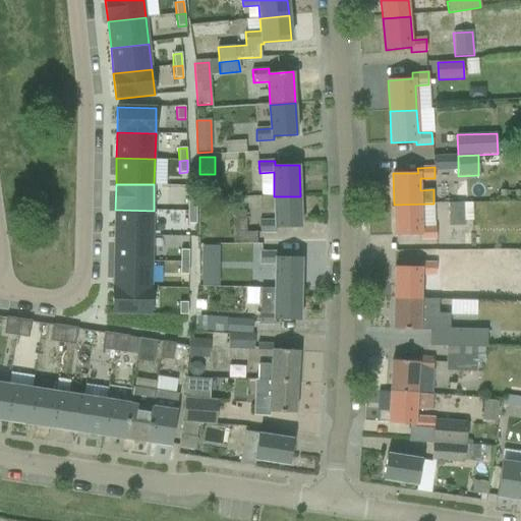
[(261,221),(261,233),(276,232),(276,228),(301,227),(300,196),(274,196),(261,196),(261,211),(275,210),(275,220),(261,221)]
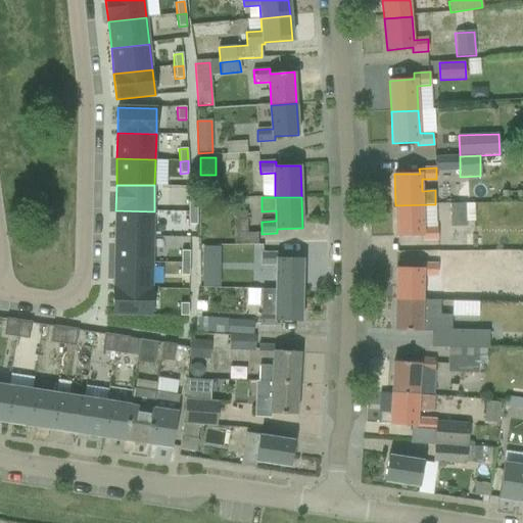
[(196,200),(188,200),(188,212),(197,212),(196,200)]
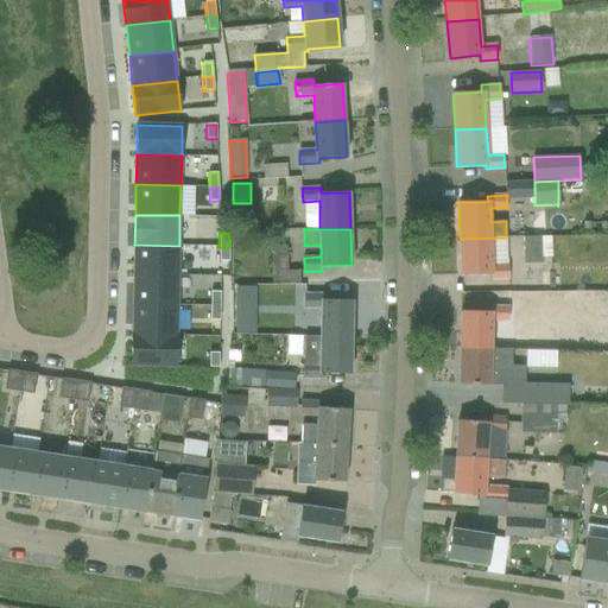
[(523,238),(524,264),(542,264),(542,252),(542,236),(523,238)]
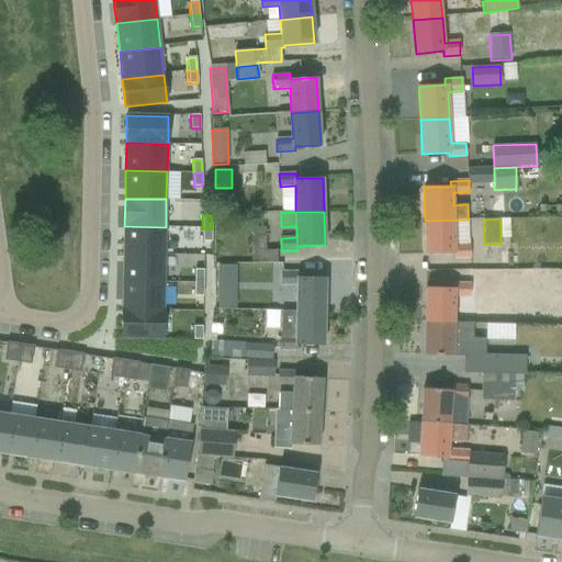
[(468,220),(425,221),(426,255),(448,254),(453,254),(453,257),(470,257),(470,245),(469,245),(468,220)]
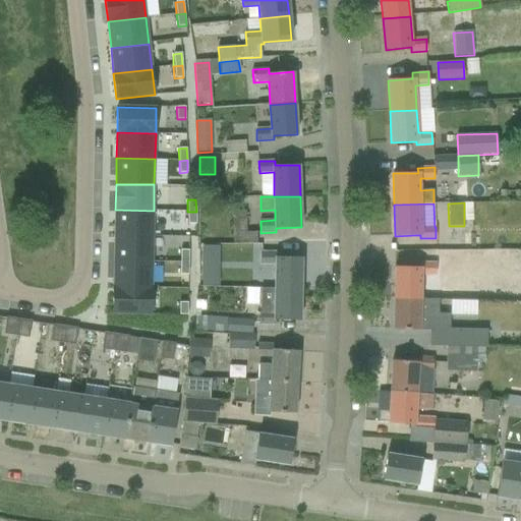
[(115,210),(115,235),(153,236),(154,211),(115,210)]
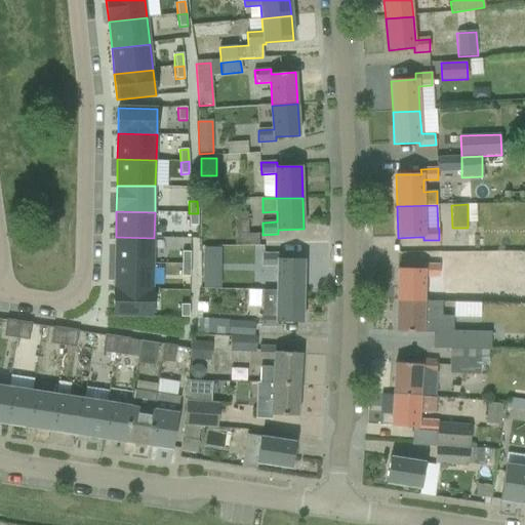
[(198,213),(189,213),(190,226),(198,226),(198,213)]
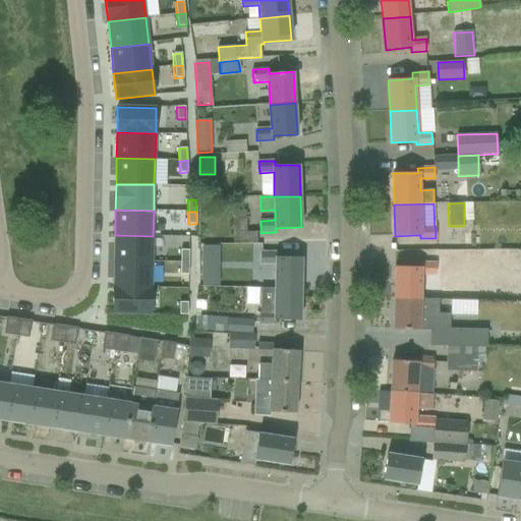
[(115,235),(114,261),(153,262),(153,236),(115,235)]
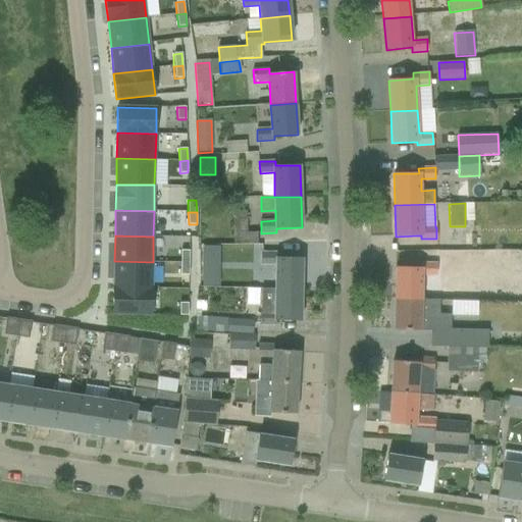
[(218,247),(201,247),(201,260),(217,260),(218,247)]
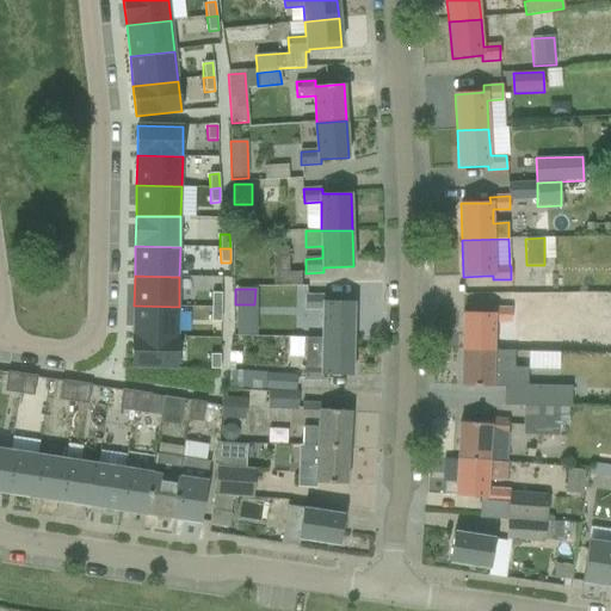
[(211,294),(211,308),(221,308),(222,294),(211,294)]
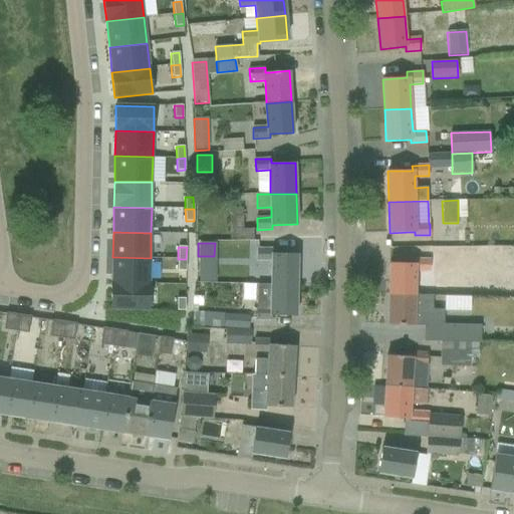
[(271,284),(297,285),(297,254),(272,253),(272,250),(257,249),(256,261),(272,261),(271,284)]
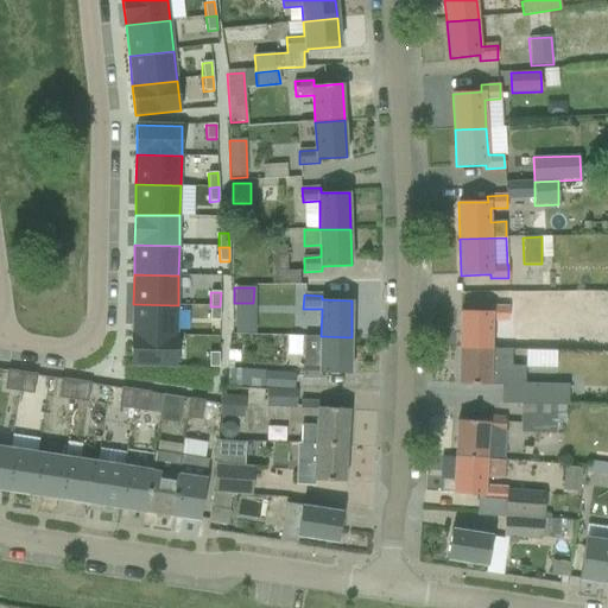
[(589,298),(575,298),(575,308),(590,308),(589,298)]
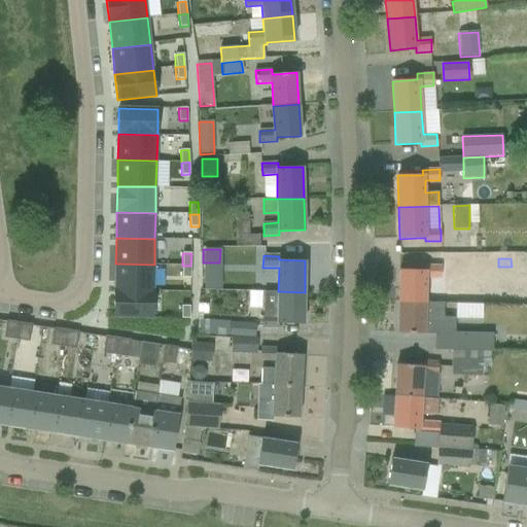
[(115,264),(115,289),(153,290),(154,265),(115,264)]
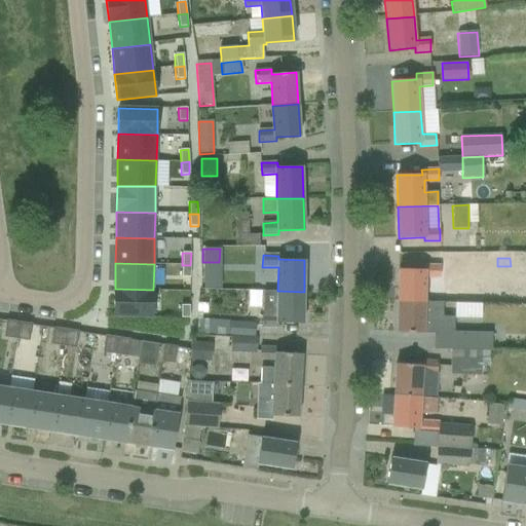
[(182,265),(182,277),(190,277),(190,265),(182,265)]
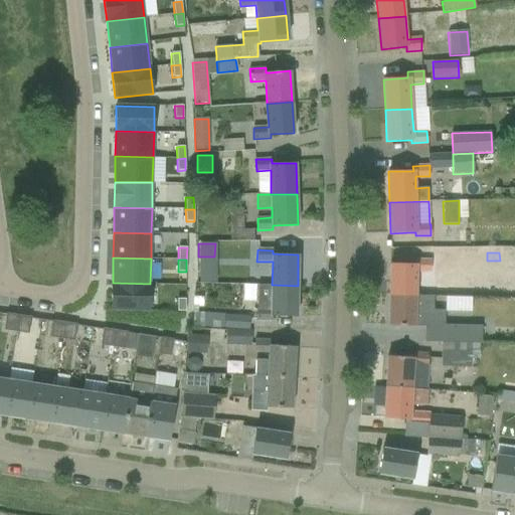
[(390,264),(389,295),(416,295),(433,296),(433,287),(433,273),(431,273),(432,261),(415,261),(415,264),(410,264),(390,264)]
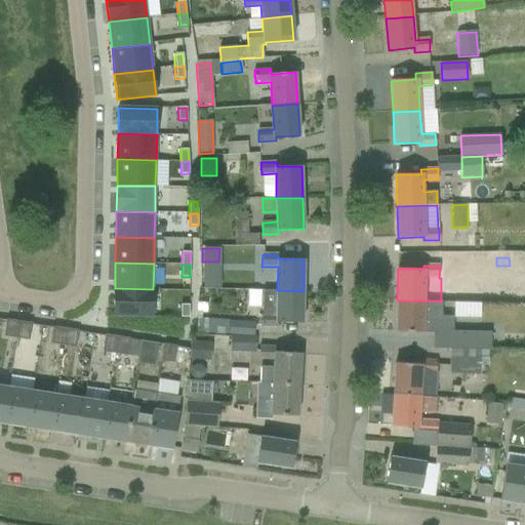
[(115,288),(114,315),(153,315),(153,289),(115,288)]
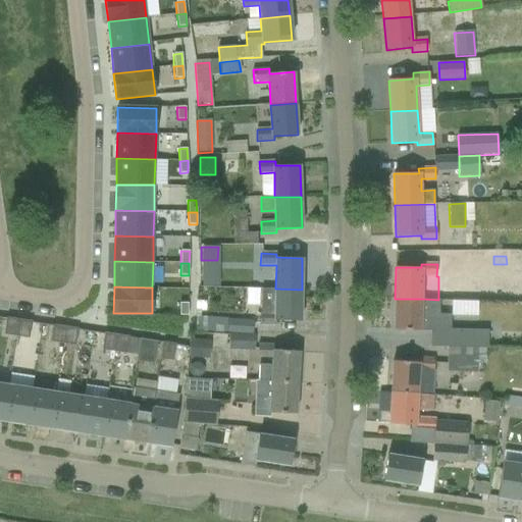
[(260,324),(276,324),(276,320),(301,321),(302,290),(275,289),(275,290),(261,290),(260,313),(260,324)]
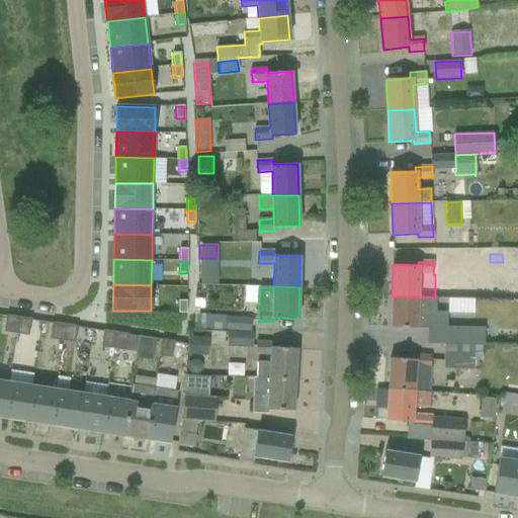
[(461,287),(460,296),(475,297),(475,287),(461,287)]
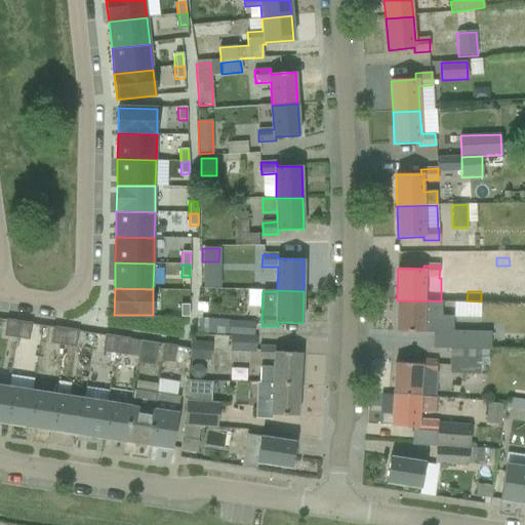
[(397,300),(397,332),(417,332),(421,332),(453,333),(453,317),(442,316),(442,301),(441,301),(425,300),(397,300)]
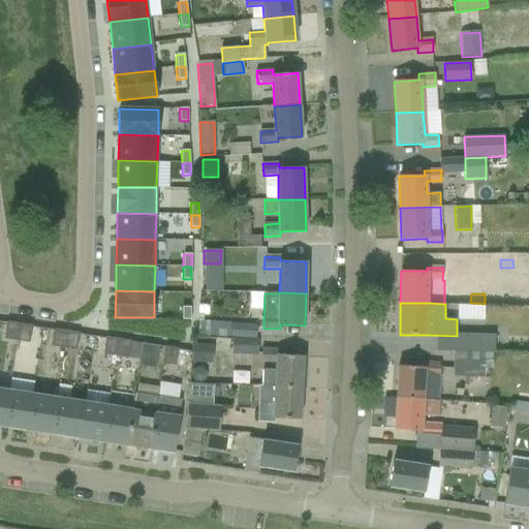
[(182,307),(182,319),(190,319),(190,307),(182,307)]
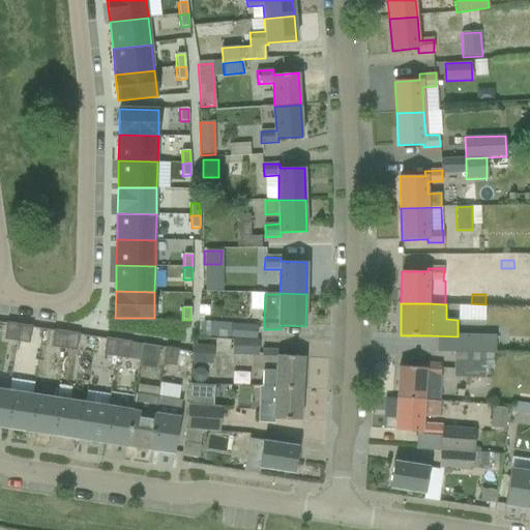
[(3,341),(15,342),(18,324),(6,323),(3,341)]
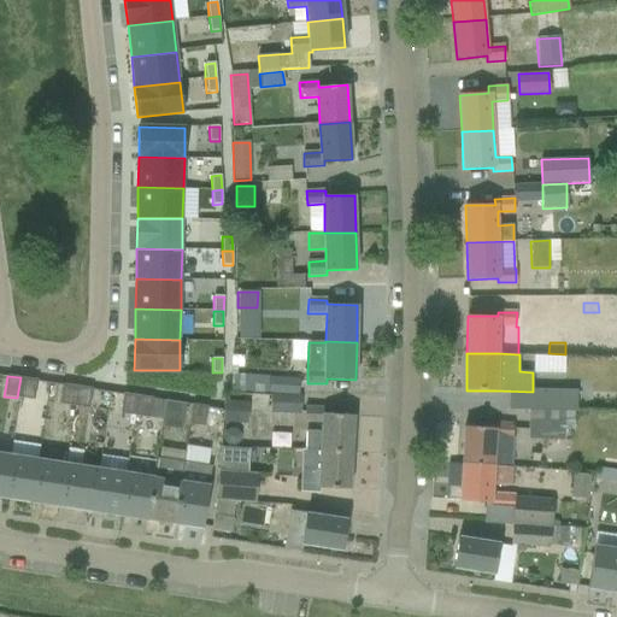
[(234,391),(298,394),(300,381),(235,376),(234,391)]
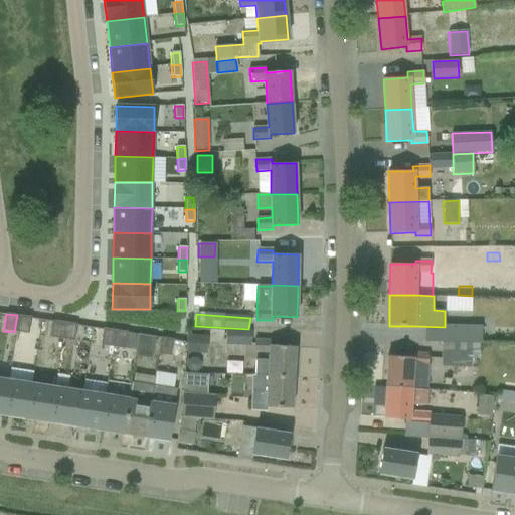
[(14,332),(28,334),(31,317),(17,315),(14,332)]
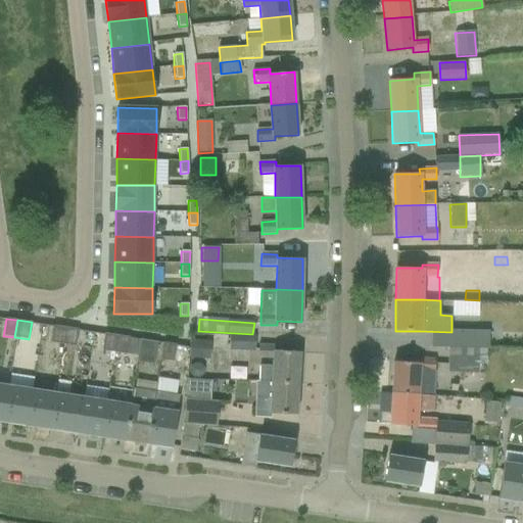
[(50,343),(63,345),(66,328),(53,326),(50,343)]
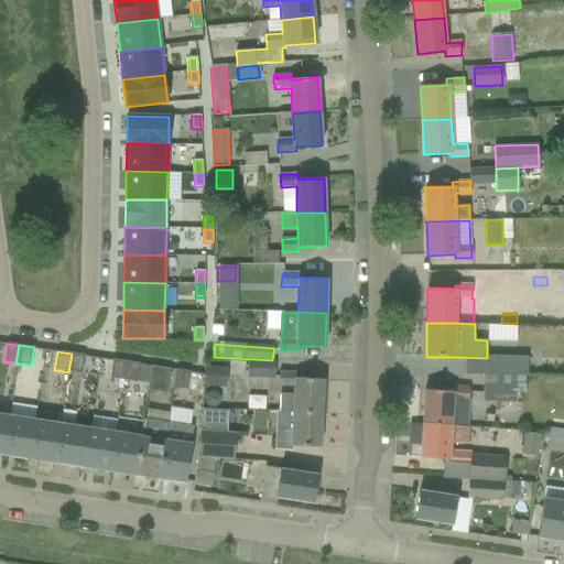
[(68,372),(82,375),(84,356),(72,354),(68,372)]
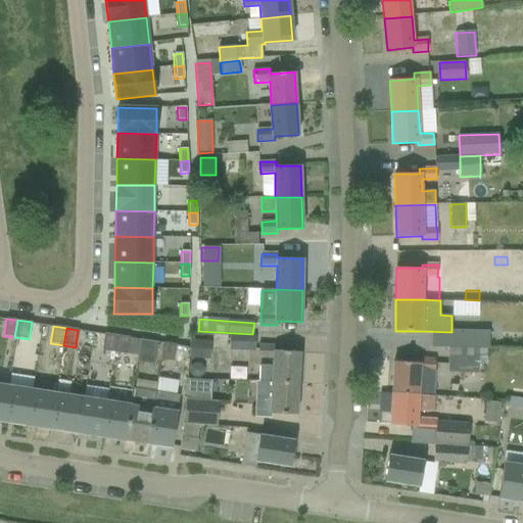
[(456,330),(455,348),(487,349),(488,349),(489,331),(456,330)]
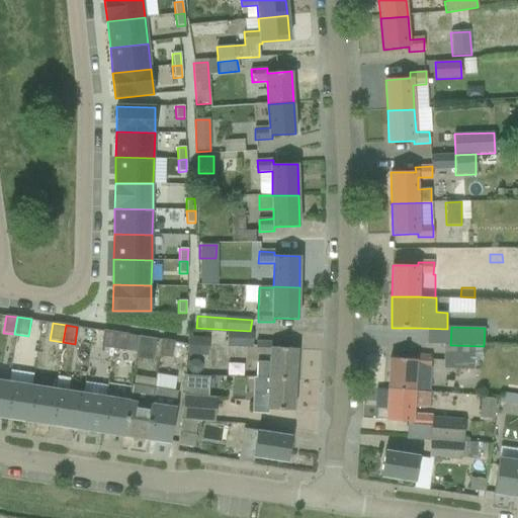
[(101,347),(111,349),(113,332),(103,331),(101,347)]
